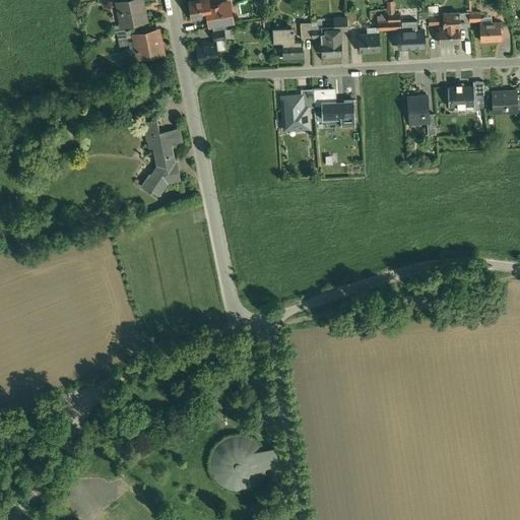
[(135,0),(118,4),(122,24),(145,19),(142,1),(141,0),(135,0)]
